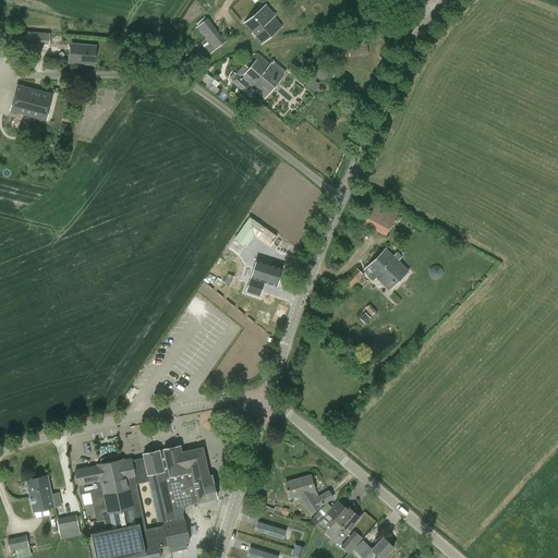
[(262,44),(281,26),(274,17),(275,16),(266,5),(245,24),(262,44)]
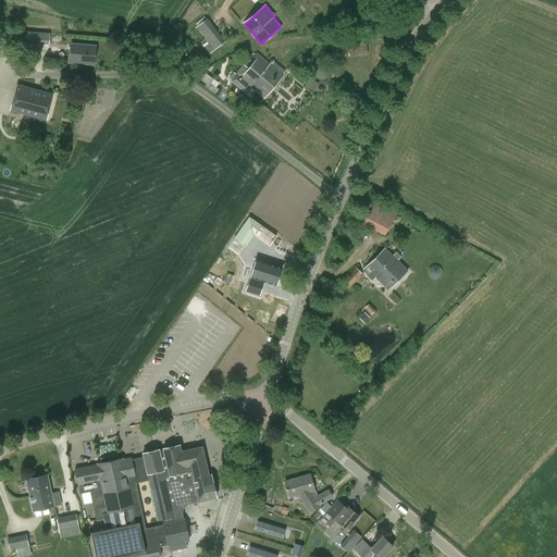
[(208,20),(196,27),(211,52),(223,45),(208,20)]
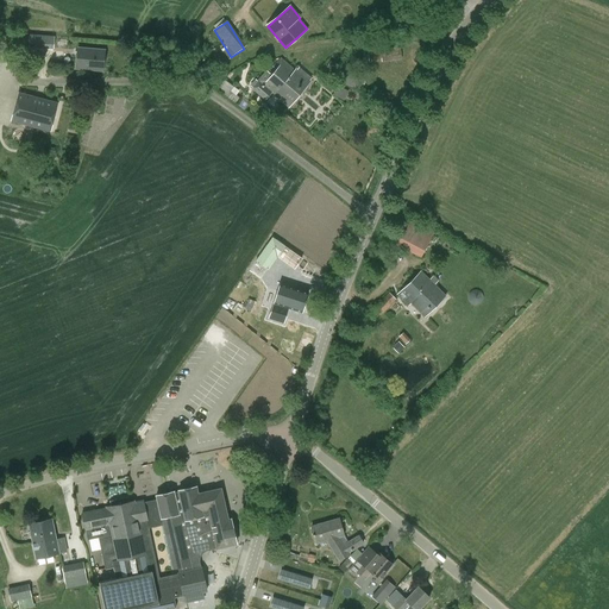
[(30,36),(29,48),(54,50),(55,37),(30,36)]
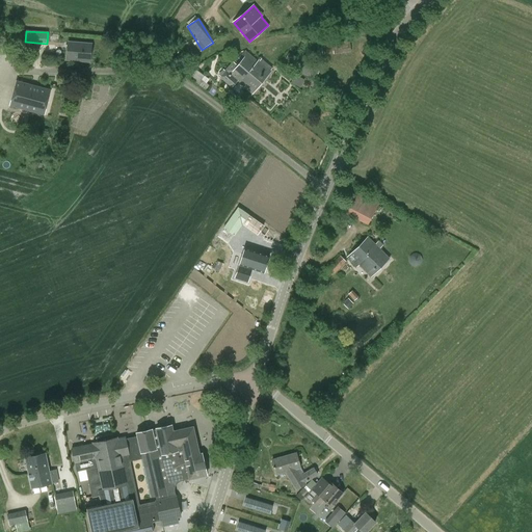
[(90,62),(91,44),(69,42),(67,60),(90,62)]
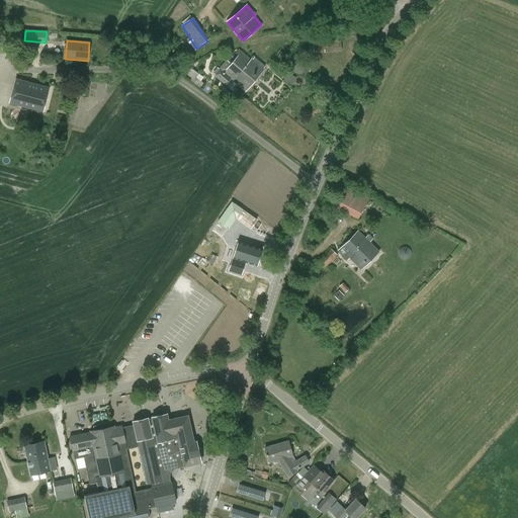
[(246,92),(264,70),(252,59),(251,60),(239,50),(232,57),(235,60),(232,64),(227,60),(213,75),(226,85),(231,79),(246,92)]
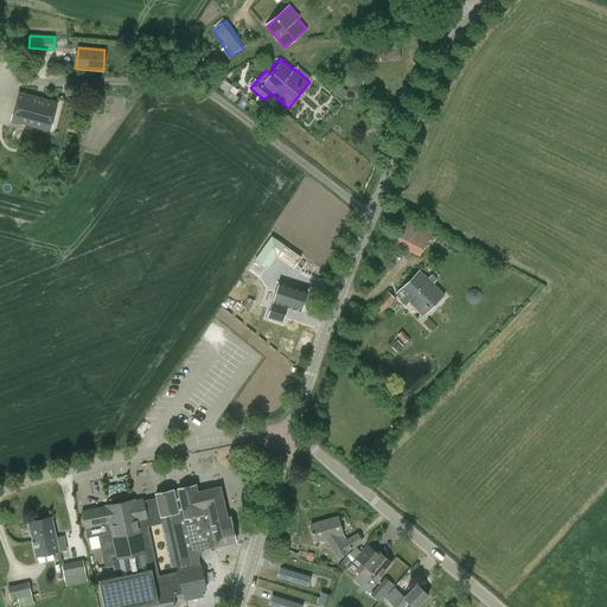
[(50,131),(57,103),(19,93),(12,121),(6,144),(24,148),(30,126),(50,131)]
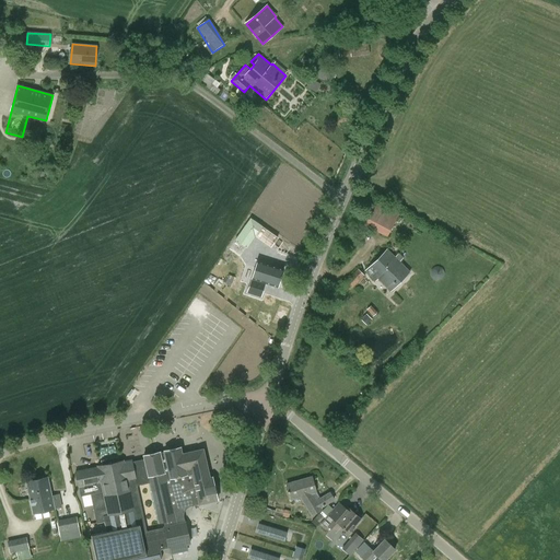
[(387,236),(399,212),(376,200),(364,224),(387,236)]
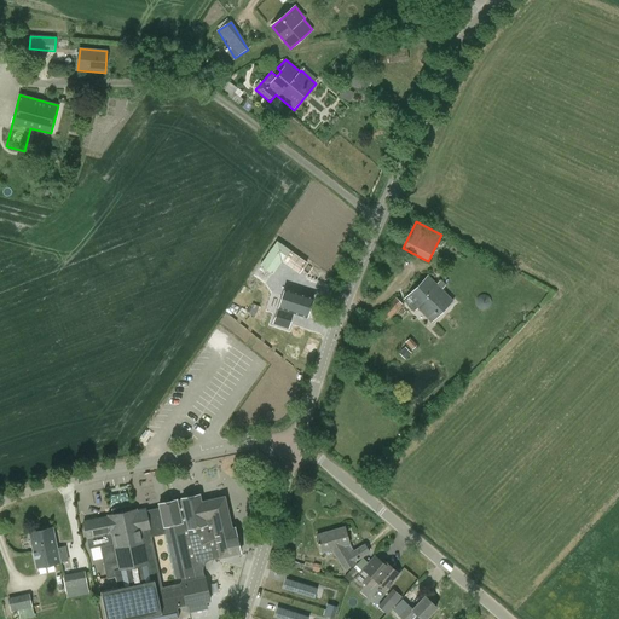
[(289,249),(277,241),(260,265),(272,273),(289,249)]
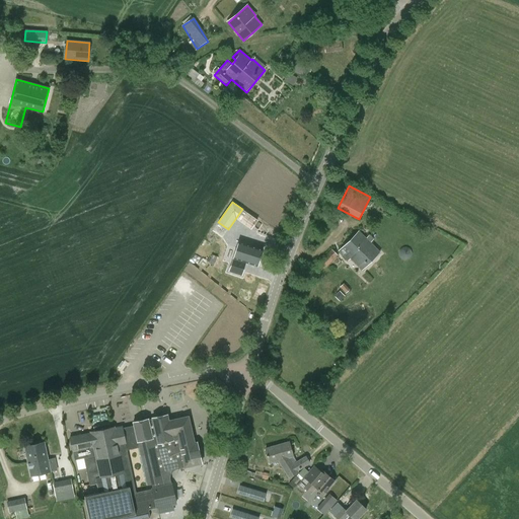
[(380,252),(366,238),(359,232),(342,248),(352,258),(351,258),(362,270),(380,252)]
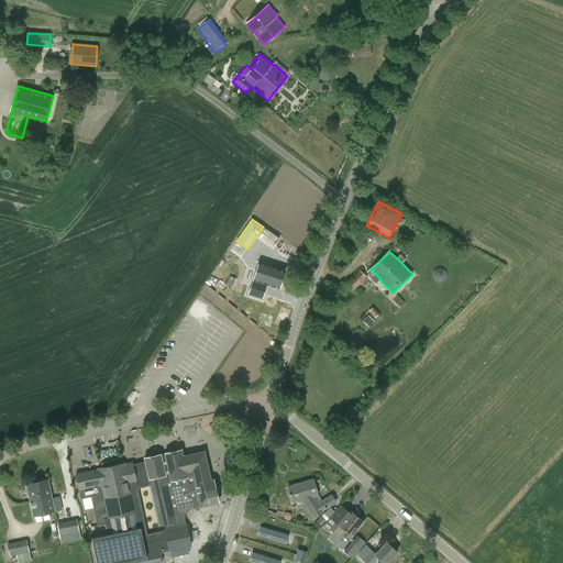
[(279,289),(286,271),(260,262),(249,295),(262,299),(267,285),(279,289)]
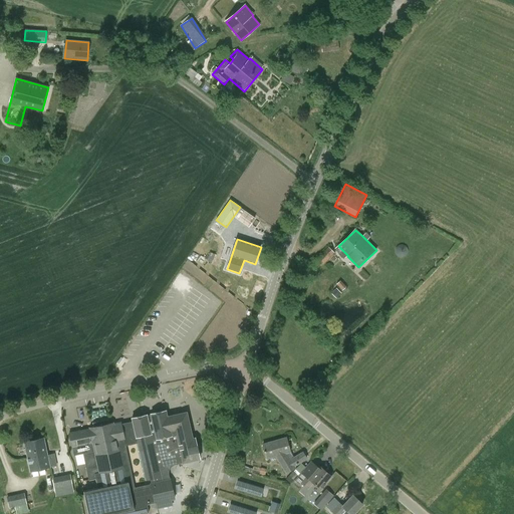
[(200,264),(204,259),(195,251),(191,256),(200,264)]
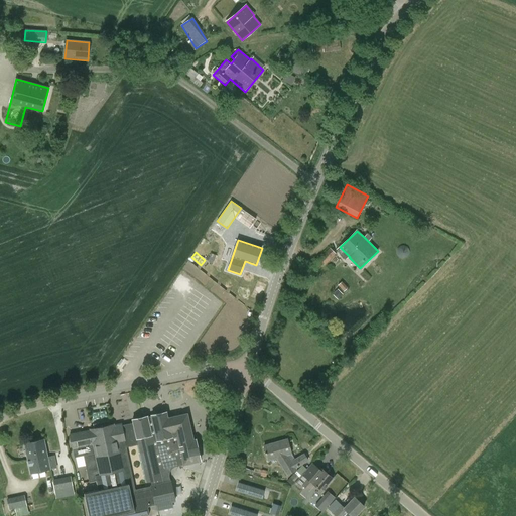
[(212,253),(209,263),(221,266),(224,256),(212,253)]
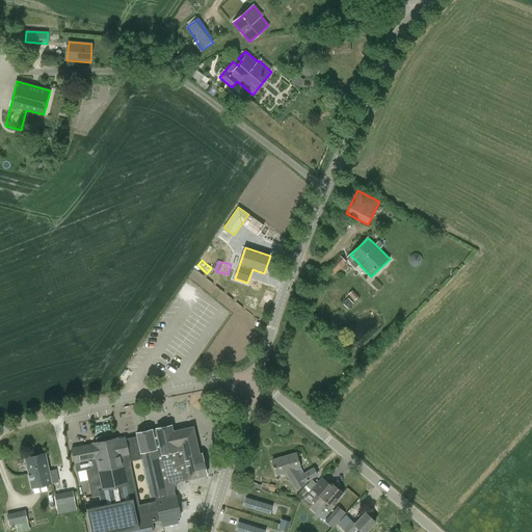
[(237,291),(232,297),(251,313),(257,307),(237,291)]
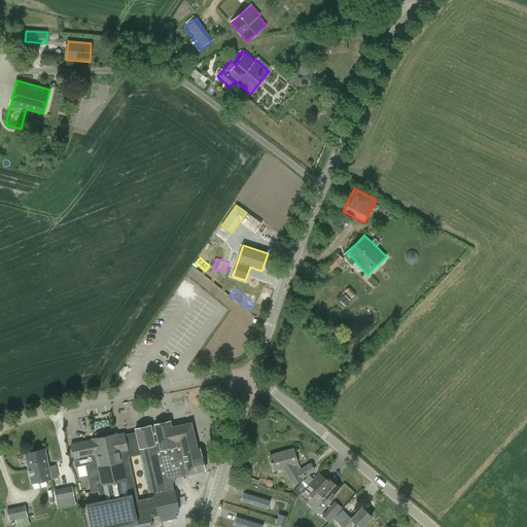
[(179,512),(175,494),(175,492),(174,492),(173,485),(174,481),(176,478),(180,476),(183,476),(183,473),(187,472),(187,475),(205,471),(200,449),(198,450),(191,423),(172,427),(170,422),(155,425),(156,425),(151,426),(151,425),(136,429),(137,431),(141,448),(142,453),(151,492),(154,491),(155,496),(156,500),(160,516),(161,522),(176,518),(175,513),(179,512)]
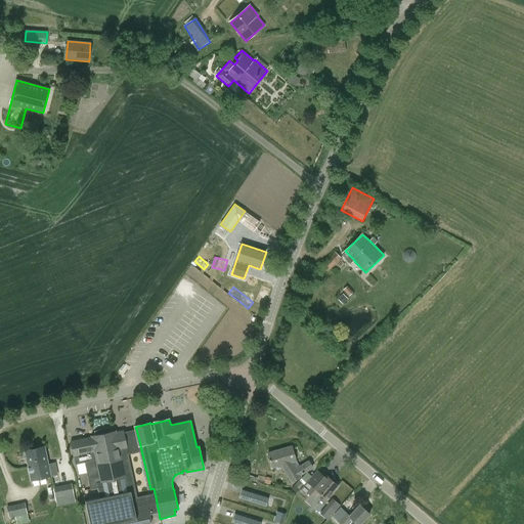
[(128,453),(141,450),(140,445),(136,429),(123,432),(128,453)]
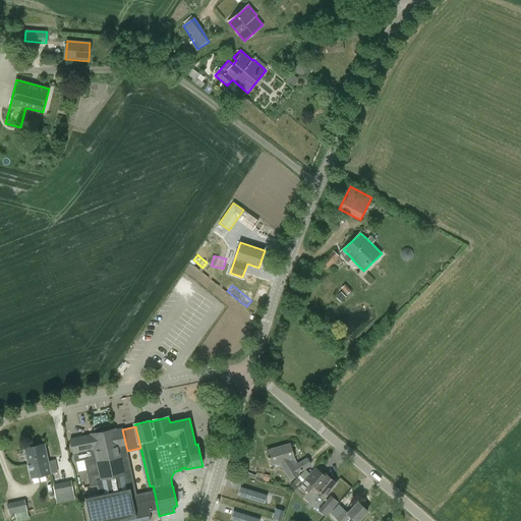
[(149,511),(158,510),(155,495),(131,500),(126,474),(127,473),(124,462),(122,462),(120,455),(127,453),(127,451),(122,429),(122,428),(115,430),(115,429),(91,435),(92,435),(70,440),(75,461),(84,459),(92,493),(80,495),(84,520),(141,520),(151,519),(149,511)]
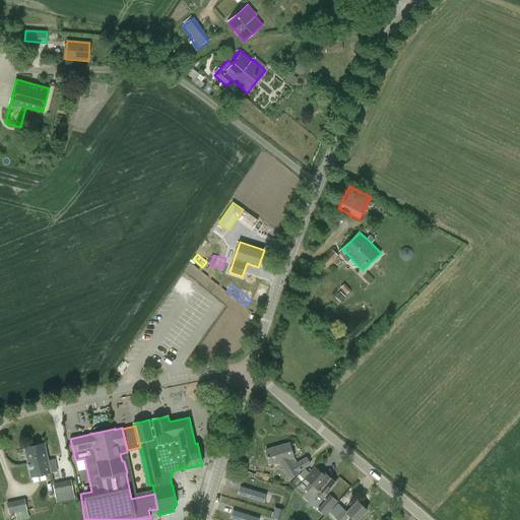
[(294,458),(294,456),(289,443),(266,450),(270,464),(278,462),(294,458)]
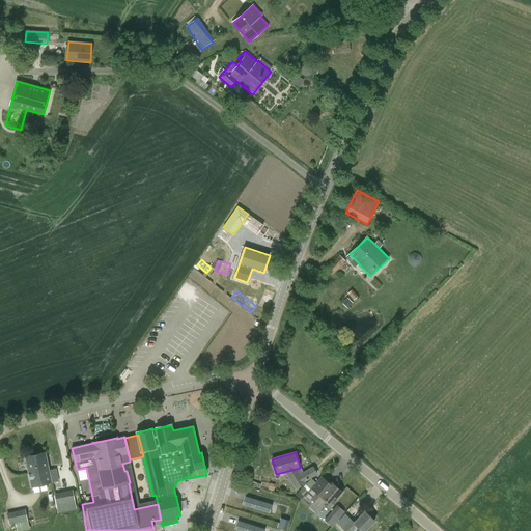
[(56,469),(49,471),(46,453),(25,457),(32,487),(59,481),(56,469)]
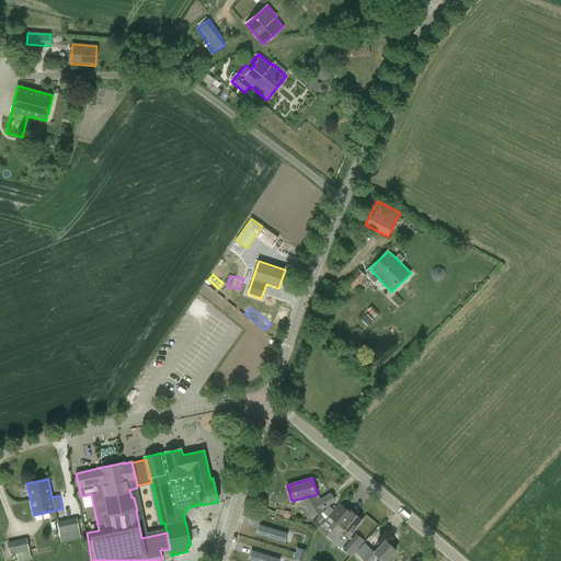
[(317,494),(300,499),(312,517),(323,512),(322,510),(335,501),(331,493),(320,500),(317,492),(317,494)]
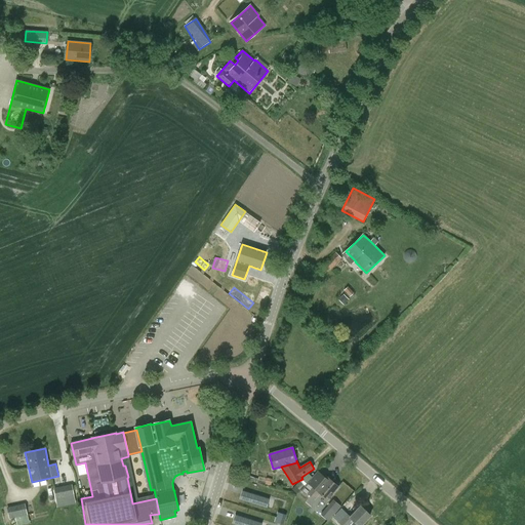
[(327,499),(333,492),(338,486),(327,477),(318,487),(310,480),(301,489),(315,500),(320,493),(327,499)]
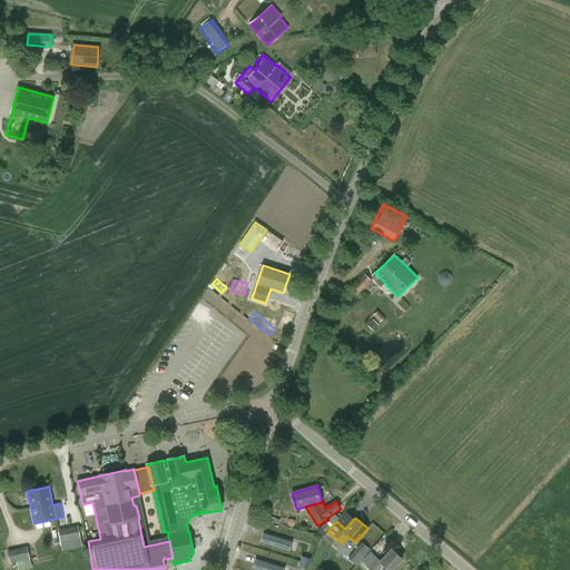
[(263,532),(261,542),(288,551),(290,551),(293,542),(292,541),(263,532)]
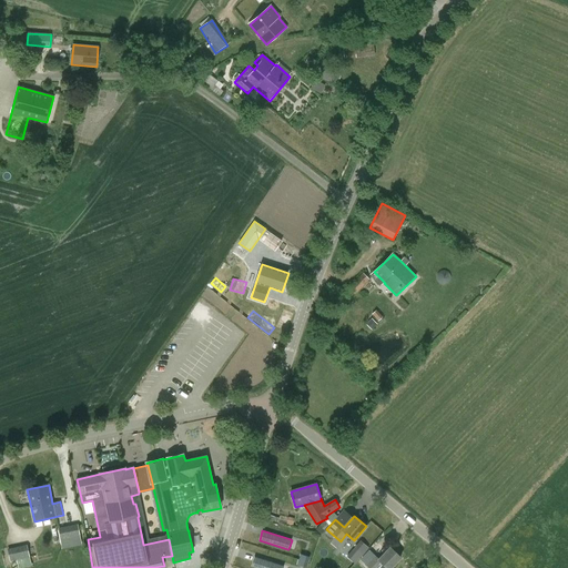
[(362,539),(348,555),(356,563),(371,547),(362,539)]
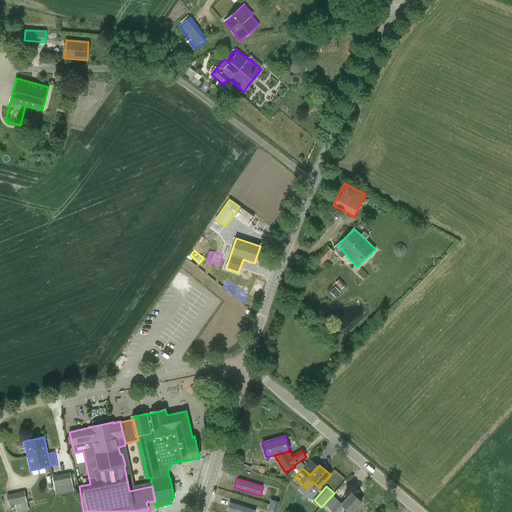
[(332,511),(342,511),(345,508),(348,511),(352,511),(361,503),(351,493),(341,504),(333,495),(324,504),(332,511)]
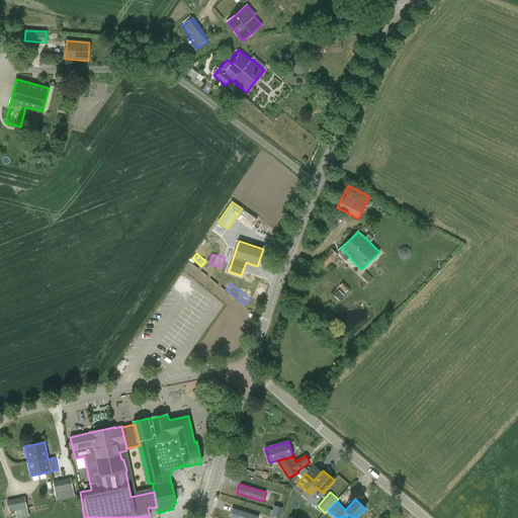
[(9,512),(15,511),(13,501),(7,503),(9,512)]
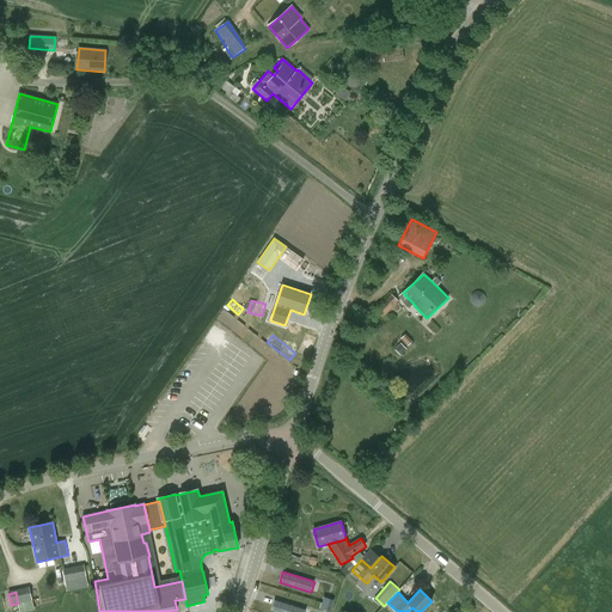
[(274,600),(271,611),(276,611),(305,611),(306,610),(305,610),(274,600)]
